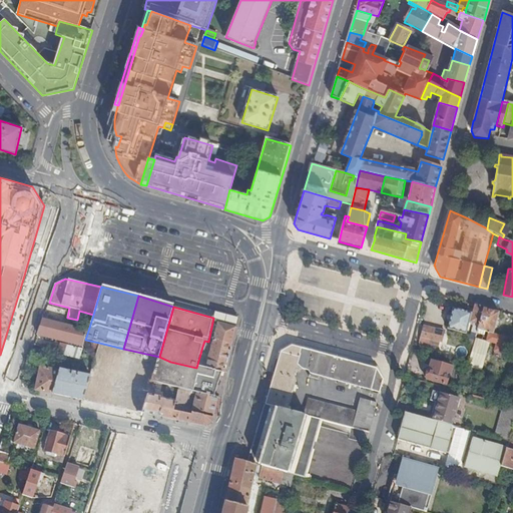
[(485,311),(476,309),(472,325),(475,326),(472,335),(477,336),(478,335),(478,332),(485,311)]
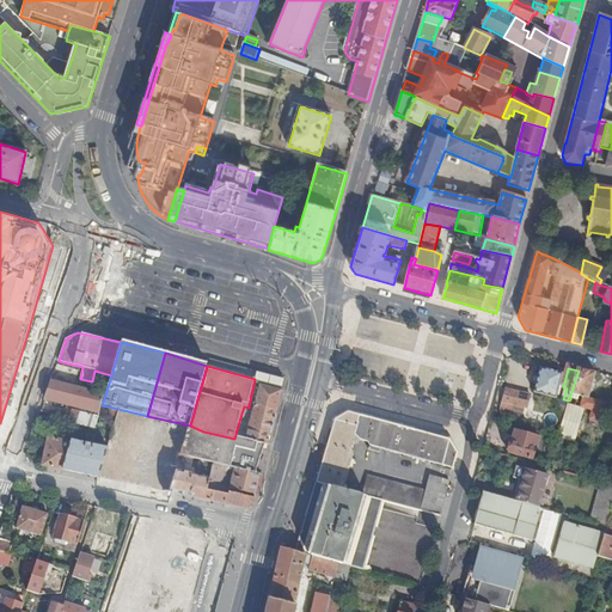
[(257,371),(255,379),(283,387),(283,380),(281,378),(257,371)]
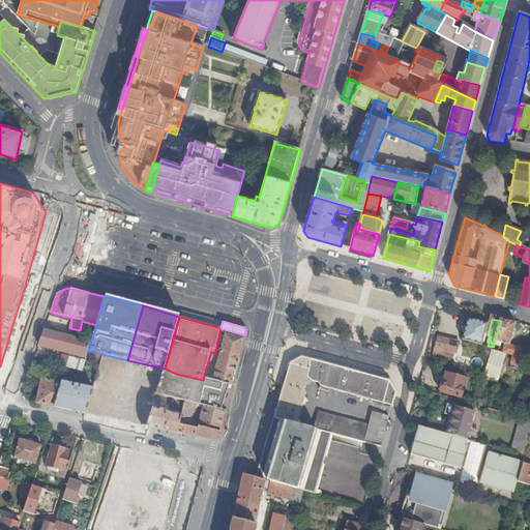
[(517,325),(501,321),(494,343),(501,345),(510,347),(517,325)]
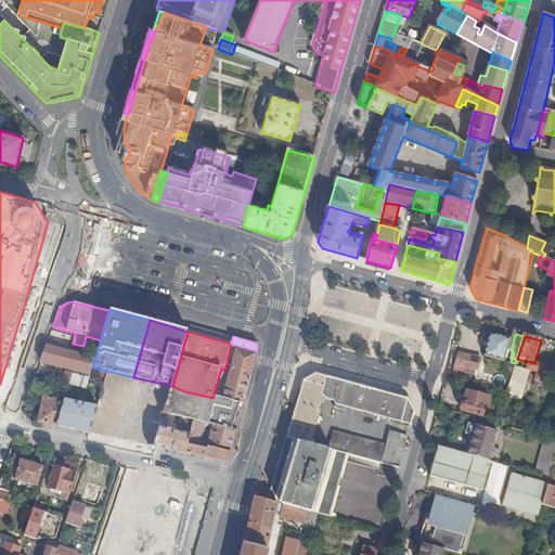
[(504,364),(511,341),(491,337),(485,359),(504,364)]
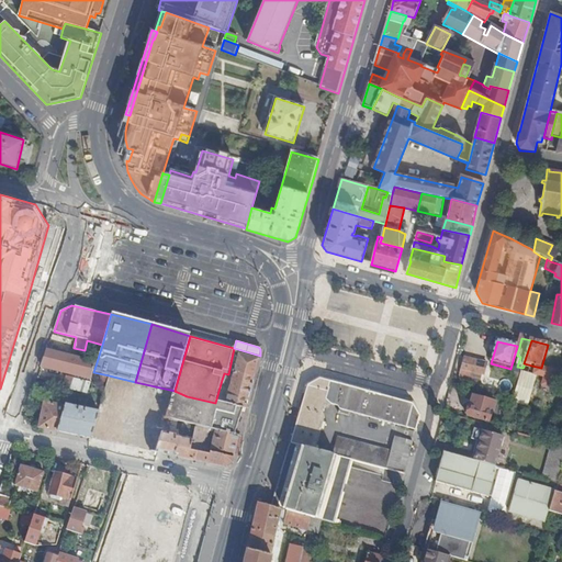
[(260,356),(234,348),(228,374),(224,373),(222,380),(226,381),(226,384),(231,386),(229,390),(220,388),(215,403),(244,411),(246,411),(260,356)]
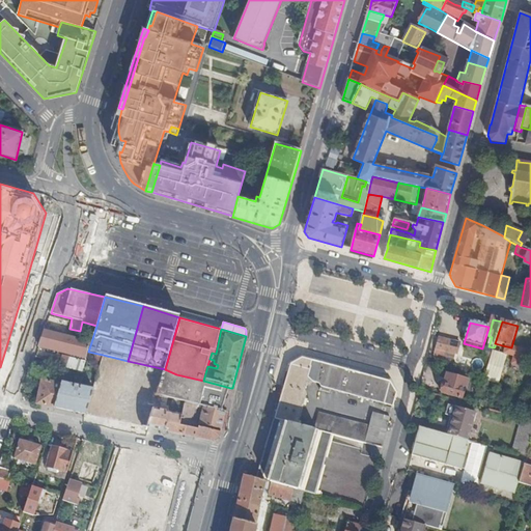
[(460,345),(440,340),(437,351),(457,357),(460,345)]
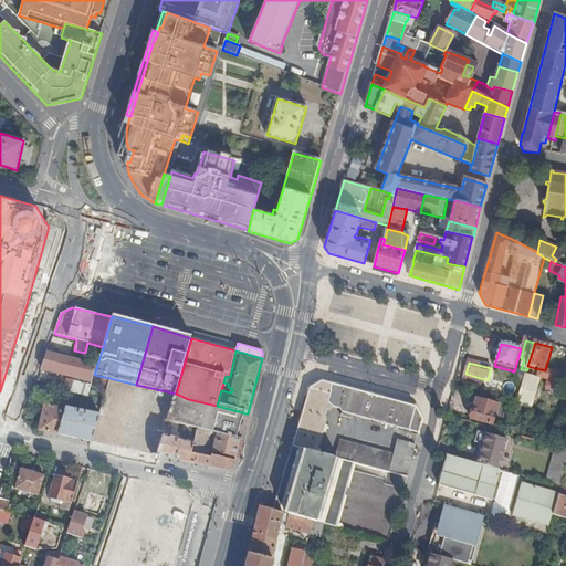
[(94,375),(92,384),(107,387),(109,378),(94,375)]
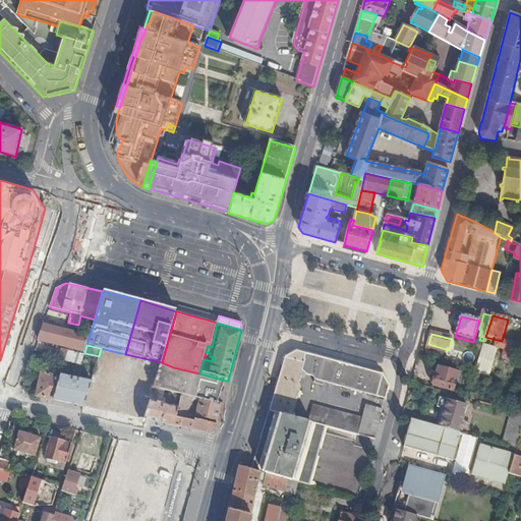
[(476,371),(475,374),(489,379),(499,350),(483,345),(476,371)]
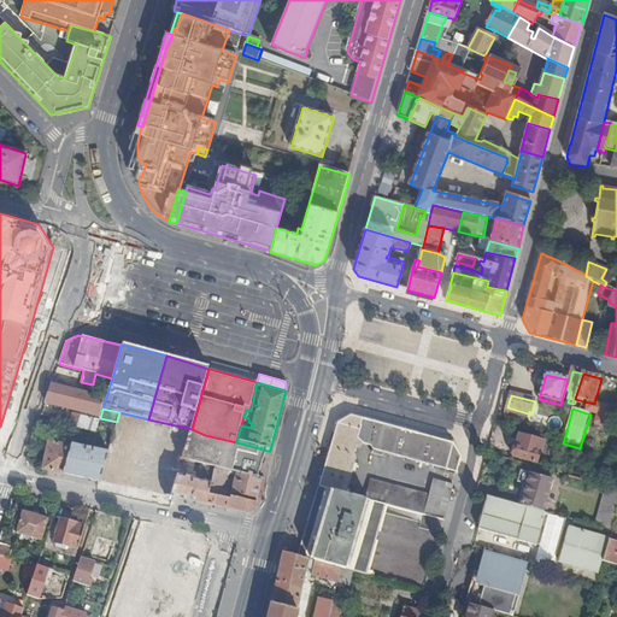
[(321,485),(319,489),(386,507),(444,522),(453,487),(433,482),(429,498),(370,483),(366,495),(358,493),(357,494),(347,493),(352,475),(354,476),(357,468),(354,466),(356,460),(354,457),(357,450),(363,446),(370,448),(374,452),(372,457),(385,459),(385,458),(387,459),(388,456),(407,462),(406,464),(415,466),(416,464),(457,474),(460,458),(454,446),(351,418),(338,425),(327,464),(321,485)]
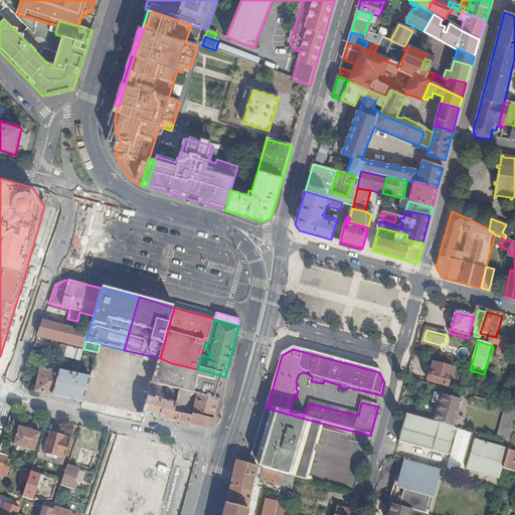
[(171,363),(160,358),(152,385),(163,387),(179,391),(189,394),(195,395),(197,396),(215,401),(223,376),(197,369),(171,363)]
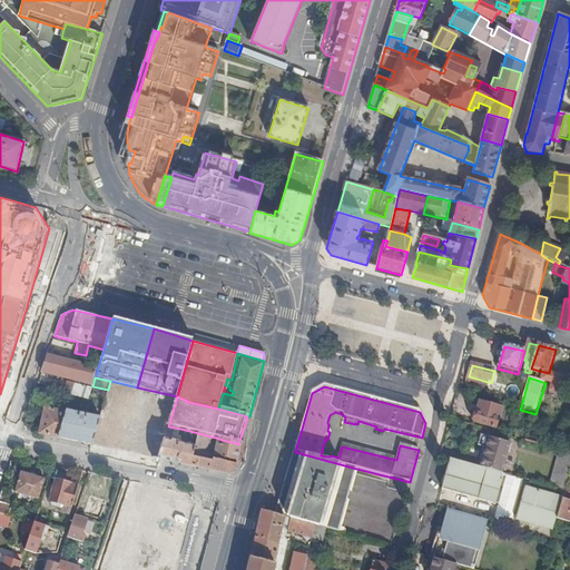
[(503,406),(480,400),(477,414),(474,414),(472,421),(474,423),(474,424),(495,430),(499,420),(500,420),(503,406)]
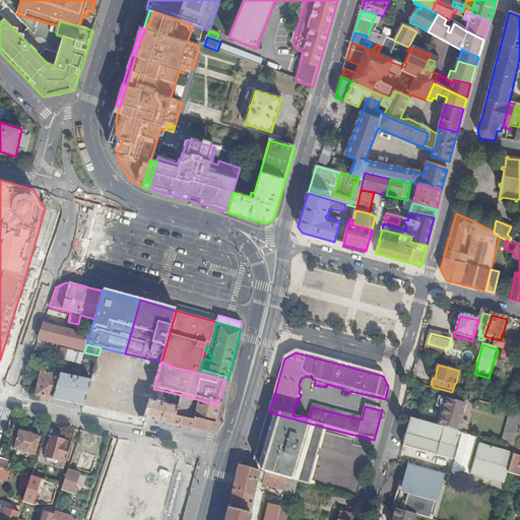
[(144,420),(163,425),(165,416),(174,418),(177,408),(165,405),(165,402),(165,399),(163,398),(165,391),(153,389),(150,398),(144,420)]
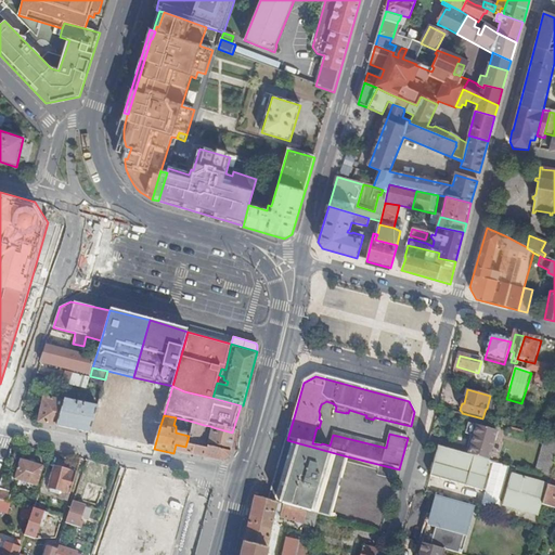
[(189,436),(185,447),(197,449),(204,425),(193,422),(189,436)]
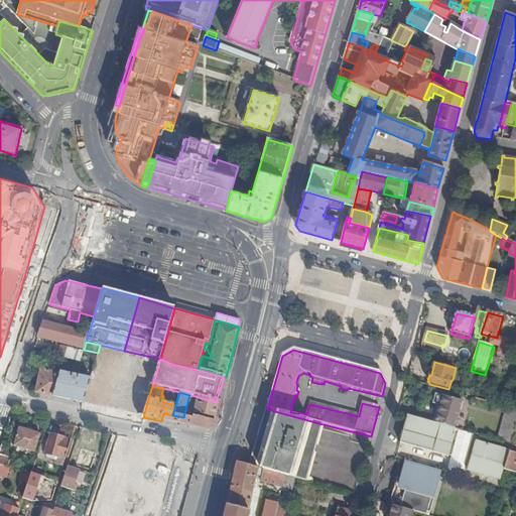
[(192,419),(192,417),(192,416),(190,416),(196,396),(189,395),(183,417),(192,419)]
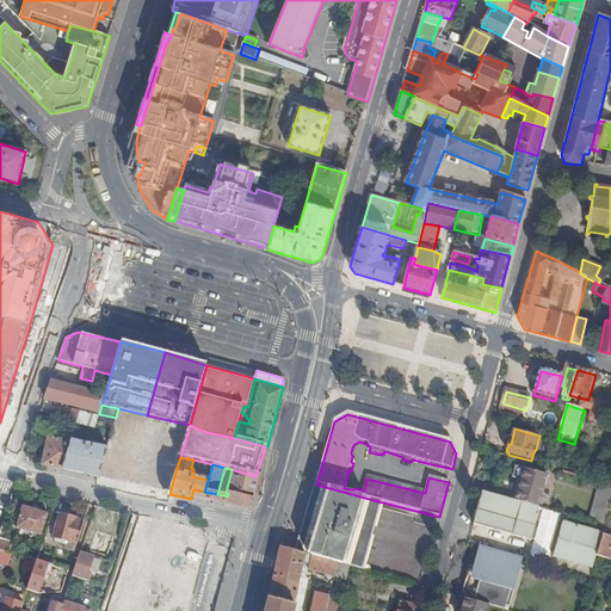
[(524,473),(525,471),(517,469),(514,480),(523,482),(525,473),(524,473)]
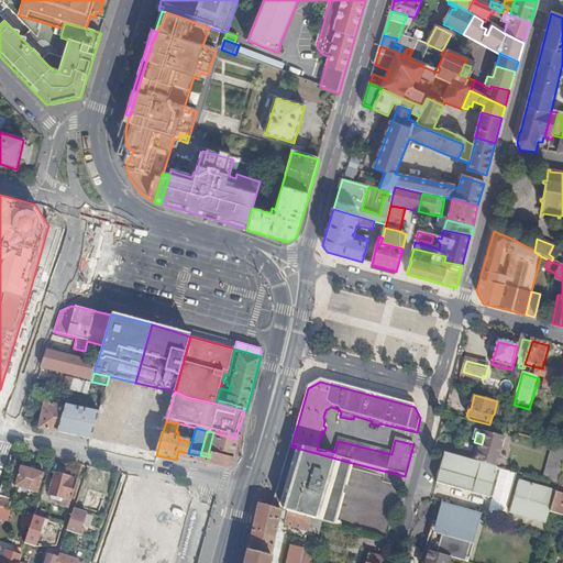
[(210,455),(233,461),(240,439),(235,439),(216,433),(210,454),(210,455)]
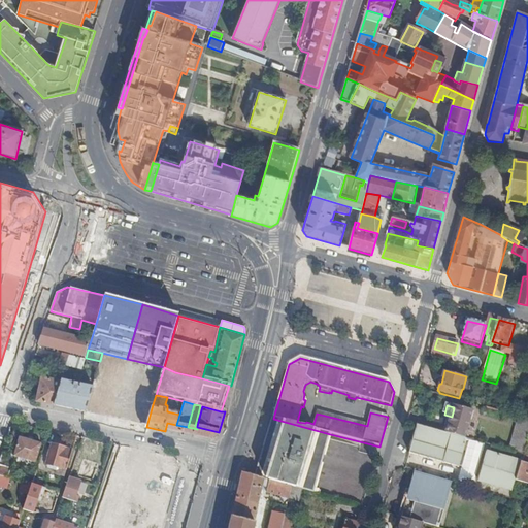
[(447,435),(465,440),(472,414),(473,413),(454,407),(453,408),(454,408),(452,417),(447,435)]
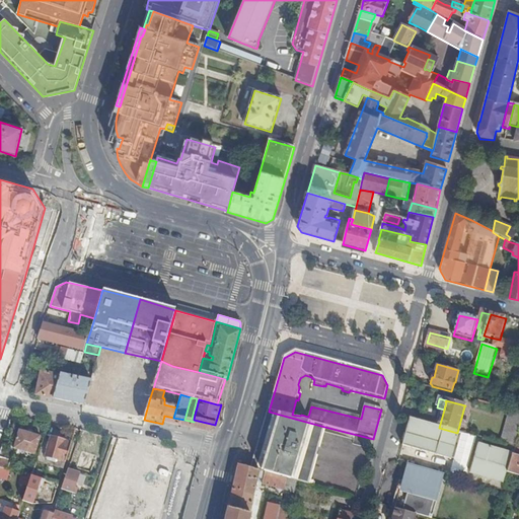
[(269,412),(252,469),(287,479),(308,486),(324,427),(269,412)]
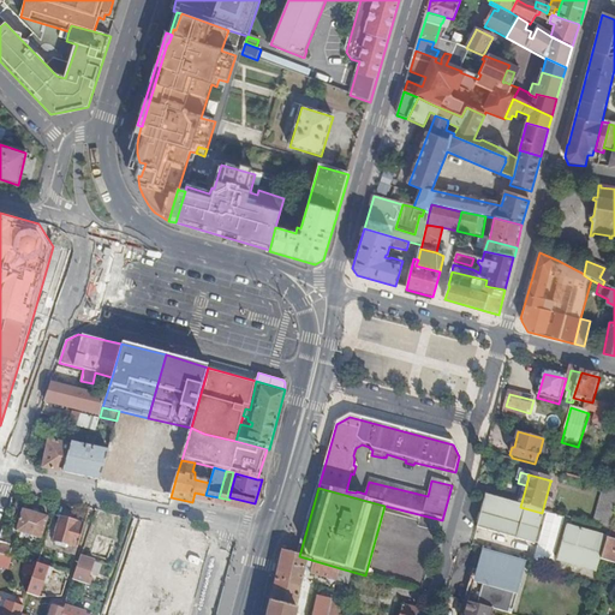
[(593,527),(609,531),(614,508),(614,490),(604,488),(593,527)]
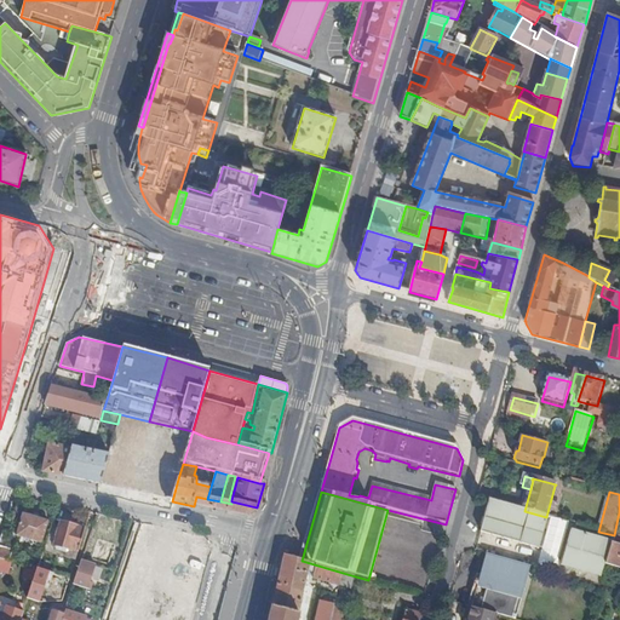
[(196,497),(194,506),(248,517),(256,514),(257,507),(231,501),(231,504),(220,501),(207,499),(196,497)]
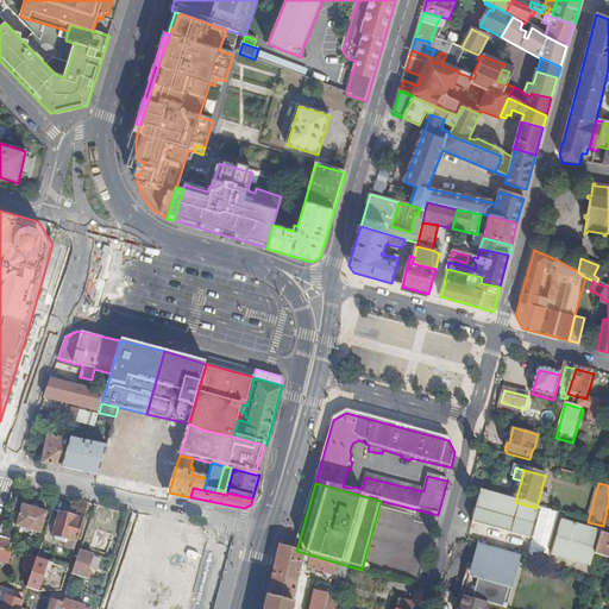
[(529,541),(539,508),(537,508),(515,502),(482,493),(473,525),(529,541)]
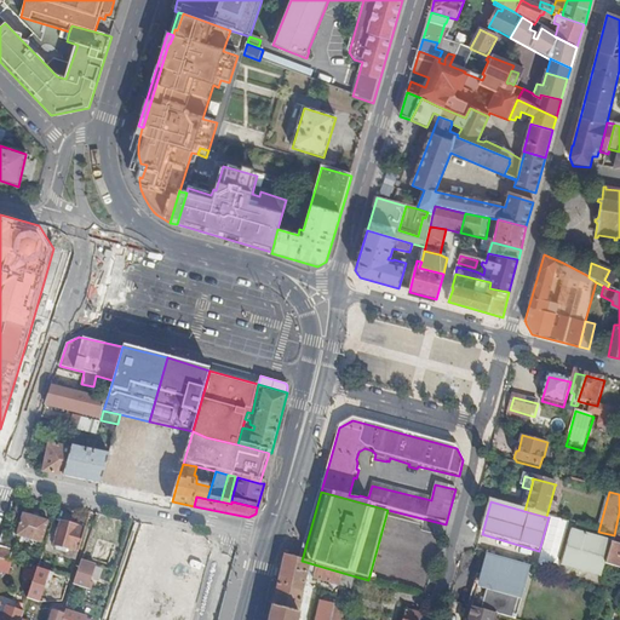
[(41,545),(49,523),(23,516),(17,538),(41,545)]
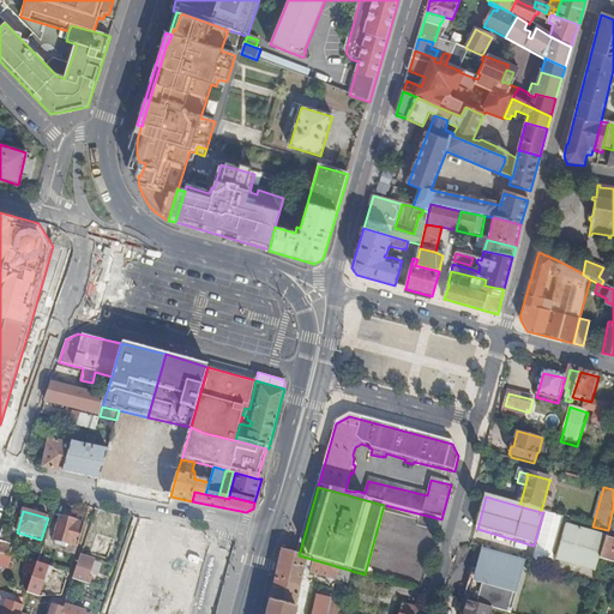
[(76,555),(84,528),(61,521),(55,541),(55,542),(55,545),(56,547),(66,549),(65,553),(76,555)]
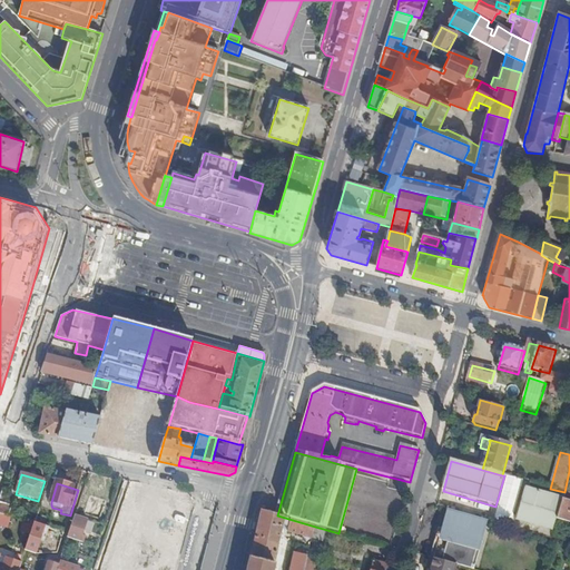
[(520,523),(552,532),(554,527),(556,521),(563,494),(564,492),(550,489),(531,483),(529,491),(526,490),(517,522),(520,523)]
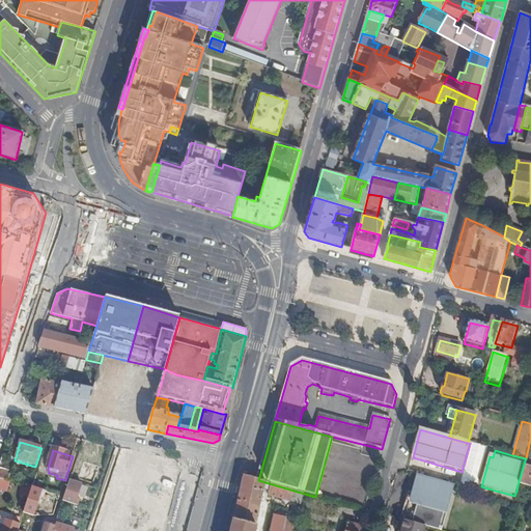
[(527,487),(530,488),(530,462),(525,460),(518,485),(527,487)]
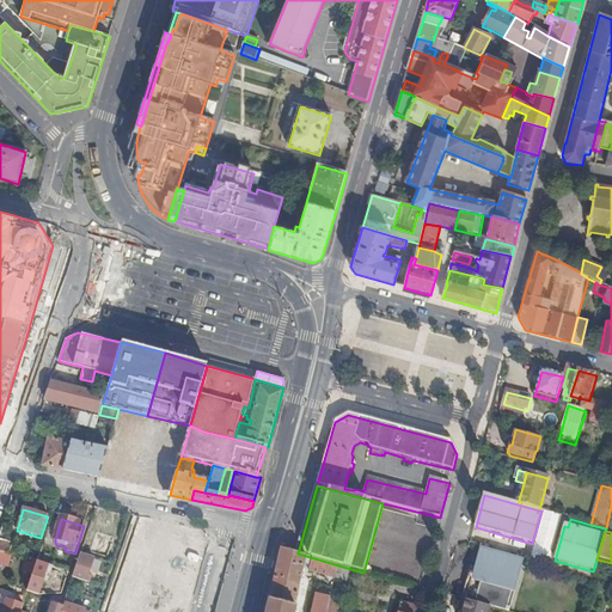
[(0,540),(0,554),(8,556),(12,545),(0,540)]
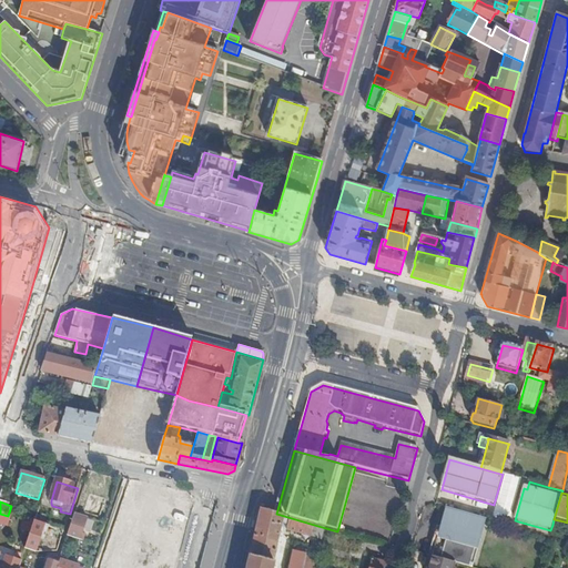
[(444,535),(477,545),(478,540),(480,540),(487,520),(446,509),(440,528),(440,529),(445,530),(444,535)]
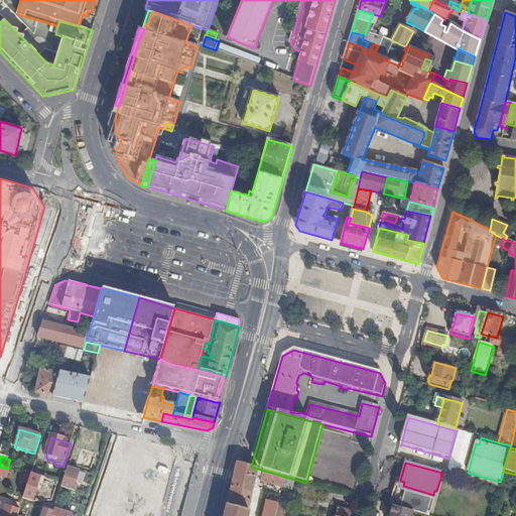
[(248,515),(257,478),(262,479),(261,483),(279,489),(276,504),(266,502),(263,515),(276,515),(285,477),(251,467),(238,464),(226,515),(248,515)]
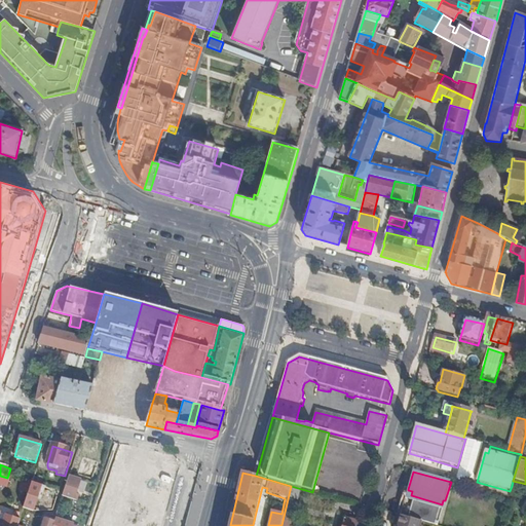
[(0,476),(0,486),(7,488),(10,479),(7,478),(0,476)]
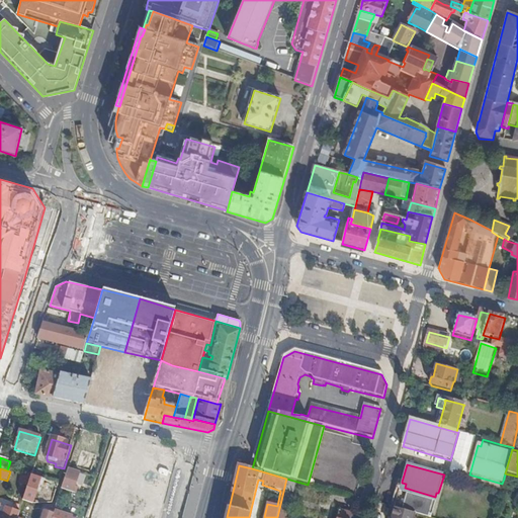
[(63,491),(76,495),(78,490),(75,488),(80,472),(69,469),(63,491)]
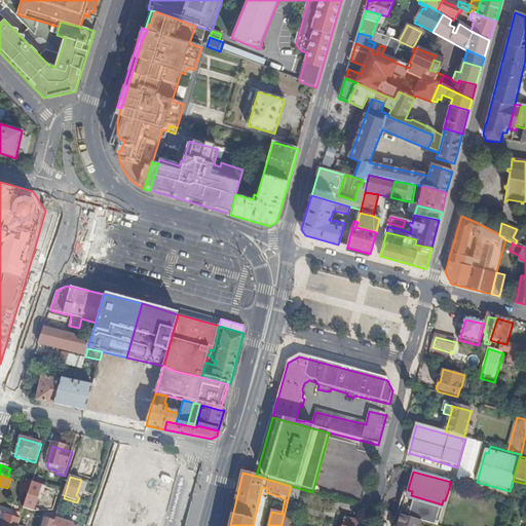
[(33,484),(24,482),(22,493),(29,495),(33,484)]
